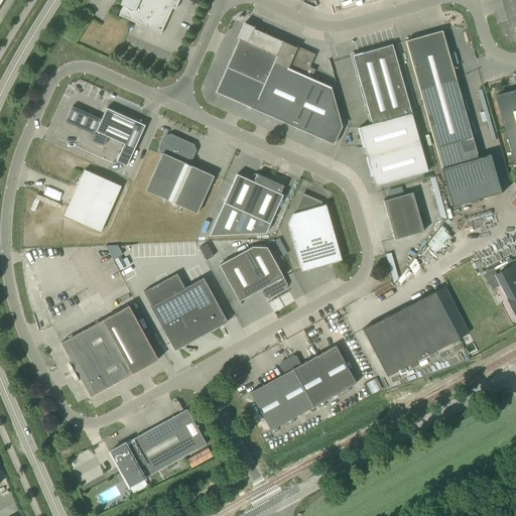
[(125,0),(119,15),(160,34),(172,8),(175,9),(179,0),(125,0)]
